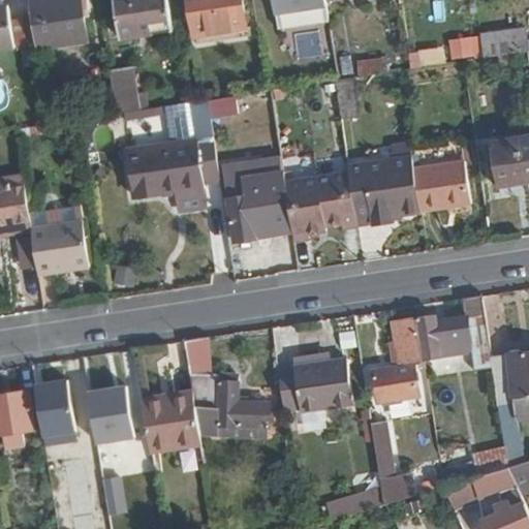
[(92,40),(86,0),(51,0),(33,3),(40,49),(92,40)]
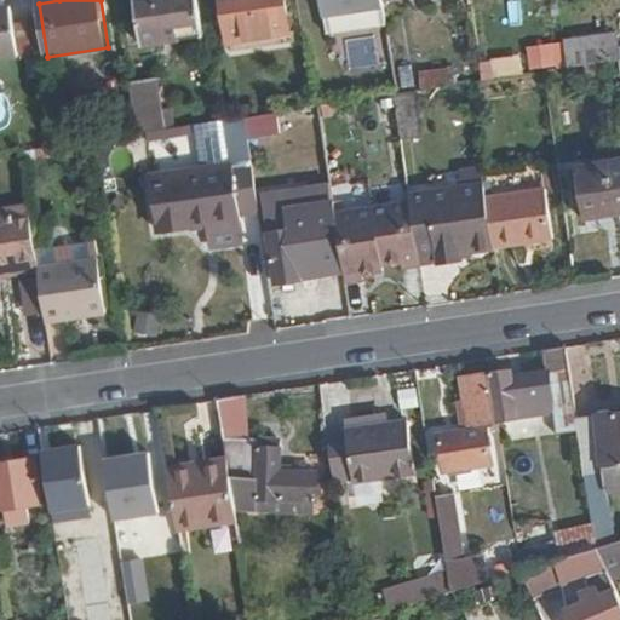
[(205,38),(199,0),(137,0),(145,47),(205,38)]
